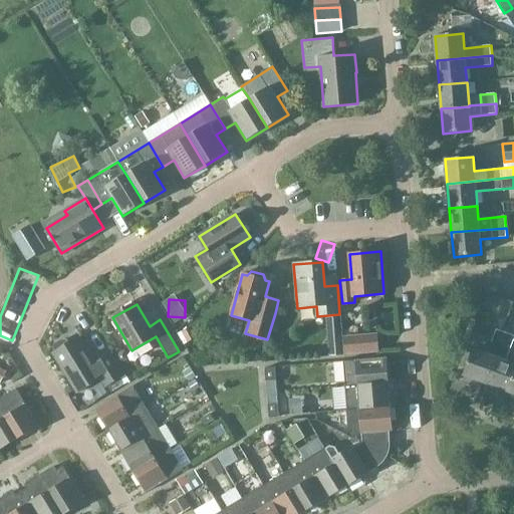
[(473,349),(463,375),(486,384),(505,332),(497,329),(487,354),(473,349)]
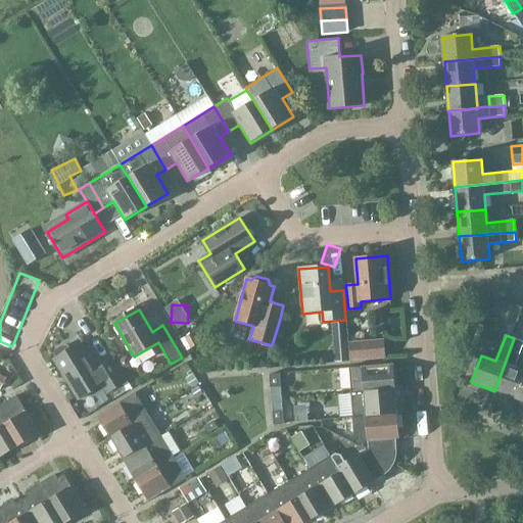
[(522,341),(514,338),(494,391),(518,399),(522,385),(522,370),(516,368),(522,347),(522,341)]
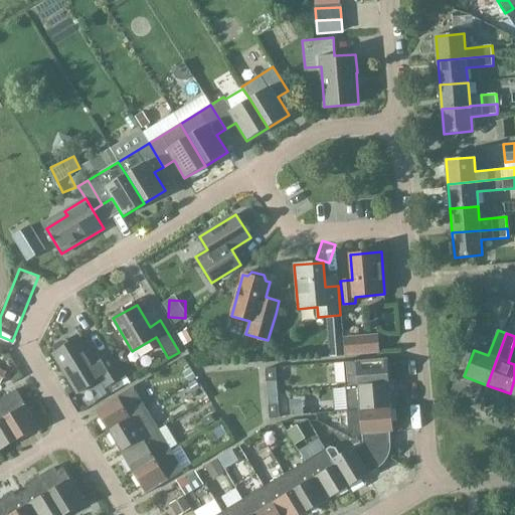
[(345,338),(346,354),(378,352),(377,336),(345,338)]
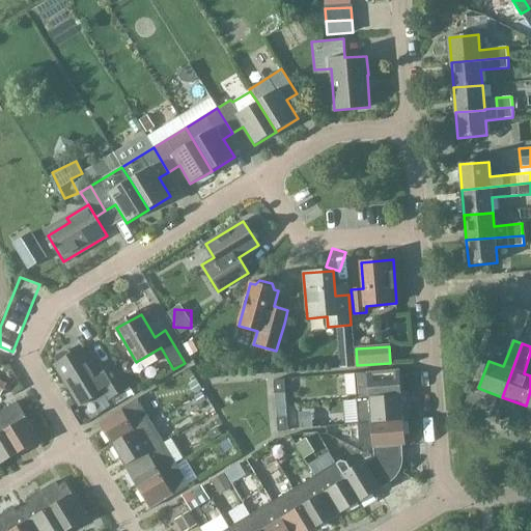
[(58,362),(55,364),(80,406),(105,390),(110,398),(128,388),(114,366),(99,375),(82,348),(71,355),(70,352),(64,351),(57,355),(56,360),(58,362)]
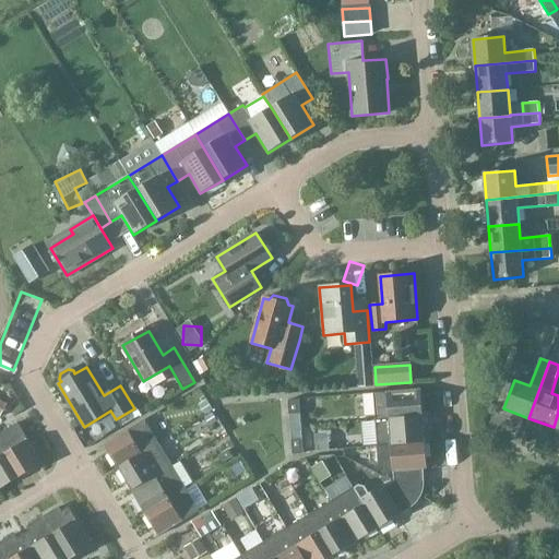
[(360,390),(360,413),(371,412),(371,390),(360,390)]
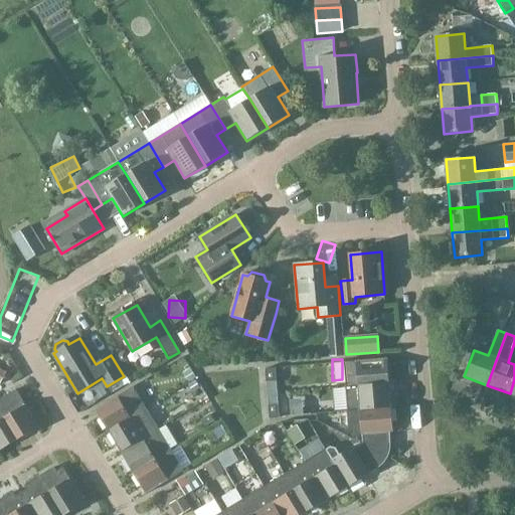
[(346,386),(389,383),(387,359),(344,362),(346,386)]
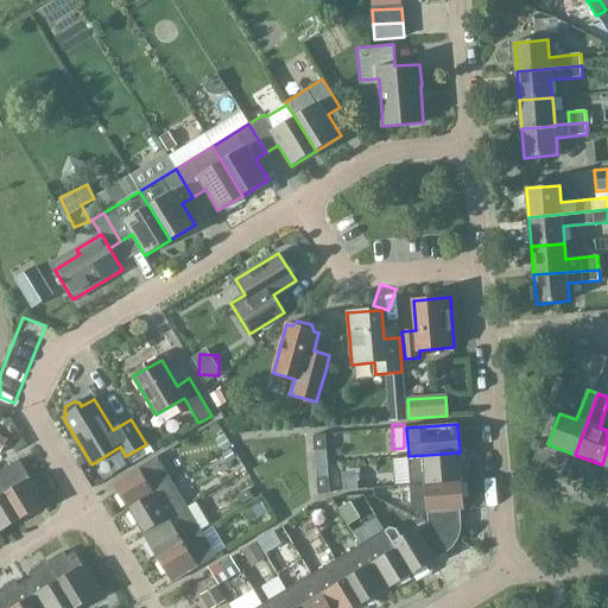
[(316,464),(328,463),(325,435),(314,436),(316,464)]
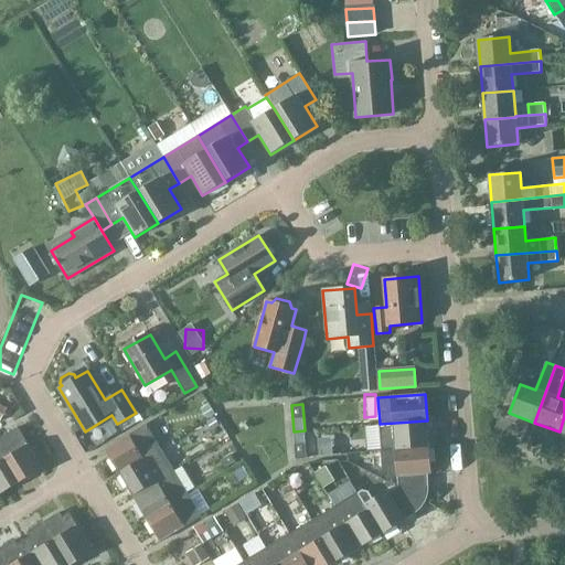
[(160,412),(146,420),(157,438),(171,429),(160,412)]
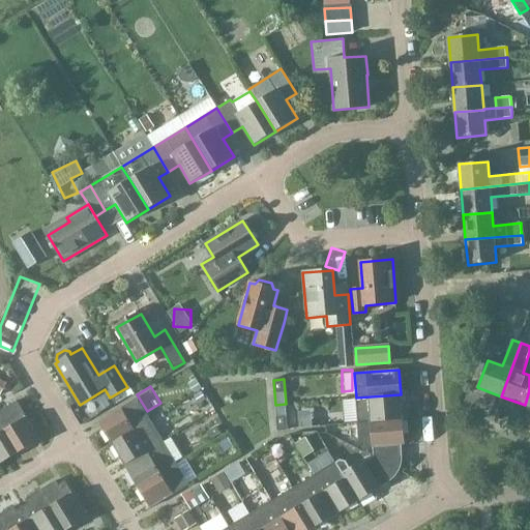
[(358,423),(403,419),(401,394),(356,398),(358,423)]
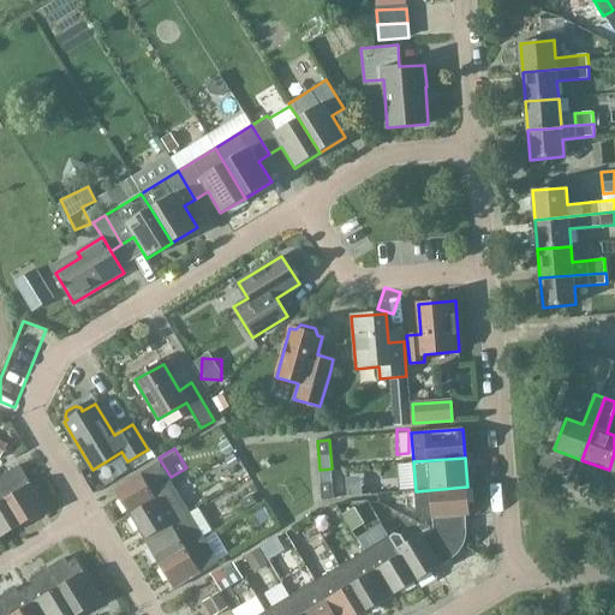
[(130,514),(174,487),(159,461),(114,489),(130,514)]
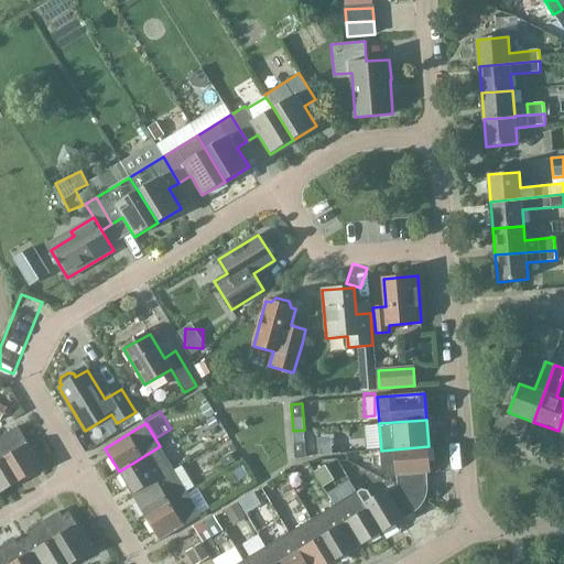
[(0,436),(0,448),(20,481),(42,467),(18,426),(0,436)]
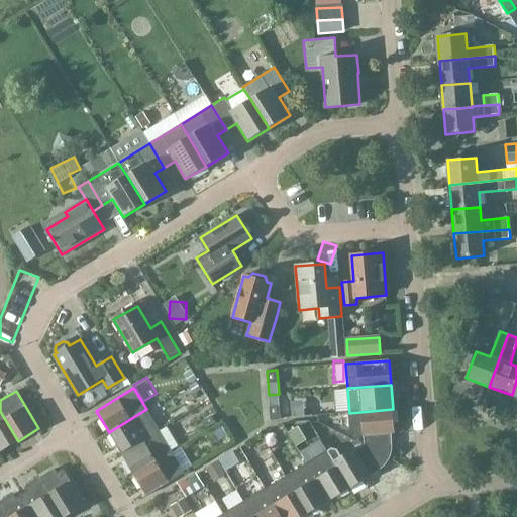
[(279,394),(269,395),(270,407),(271,421),(281,420),(279,394)]
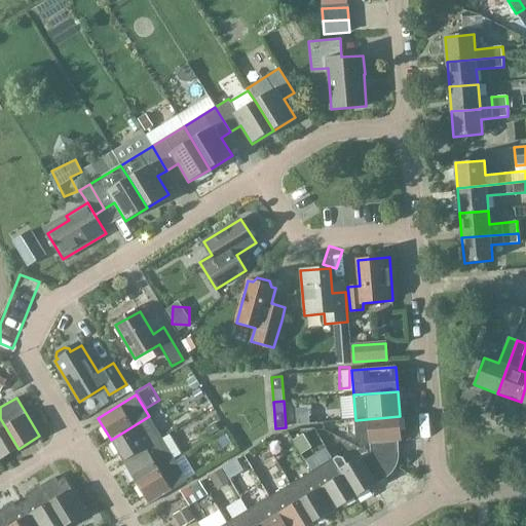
[(123,461),(162,438),(149,416),(111,440),(123,461)]
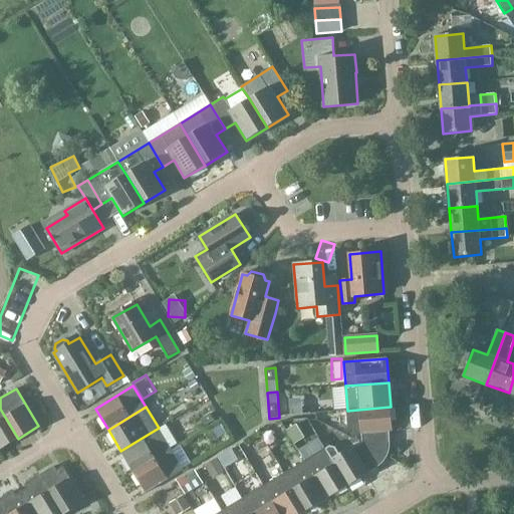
[(390,447),(390,442),(390,432),(393,432),(391,407),(347,411),(348,430),(356,435),(361,434),(362,444),(387,457),(388,455),(389,453),(390,449),(390,447)]
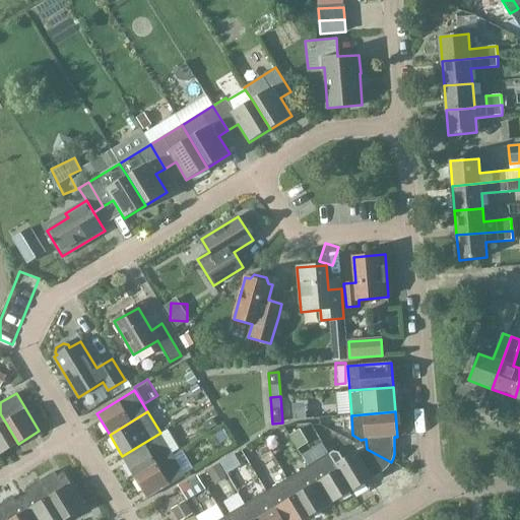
[(0,454),(18,444),(0,413),(0,454)]
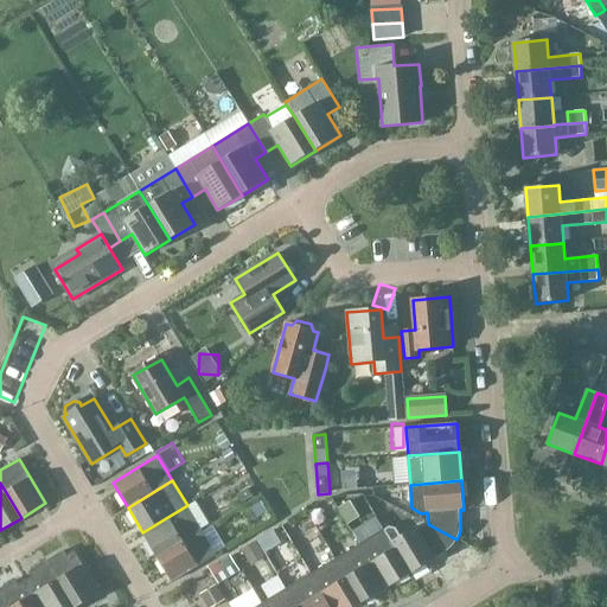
[(338,509),(347,525),(359,517),(350,502),(338,509)]
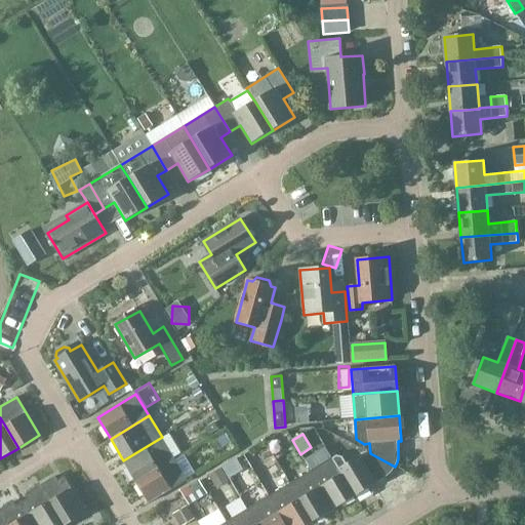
[(136,481),(174,458),(162,437),(123,460),(136,481)]
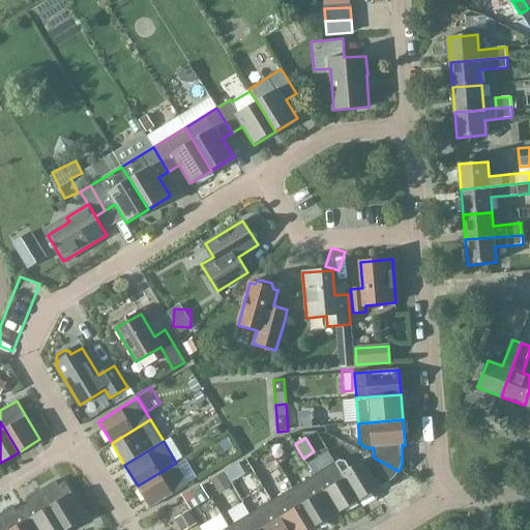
[(398,474),(399,471),(374,458),(364,463),(363,461),(350,469),(346,462),(342,464),(340,461),(335,463),(342,473),(342,474),(358,502),(380,489),(380,488),(390,481),(392,479),(394,477),(398,474)]
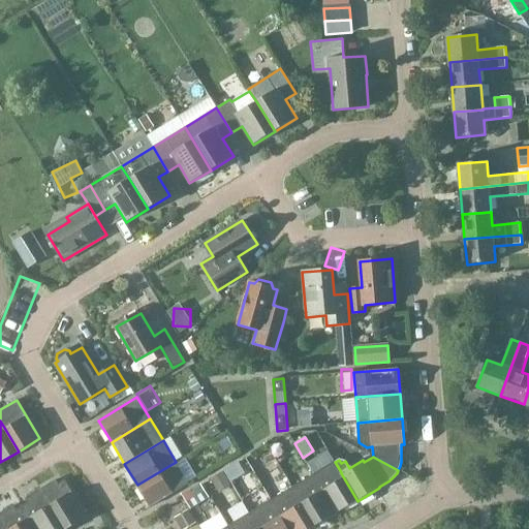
[(176,462),(137,485),(150,506),(189,484),(176,462)]
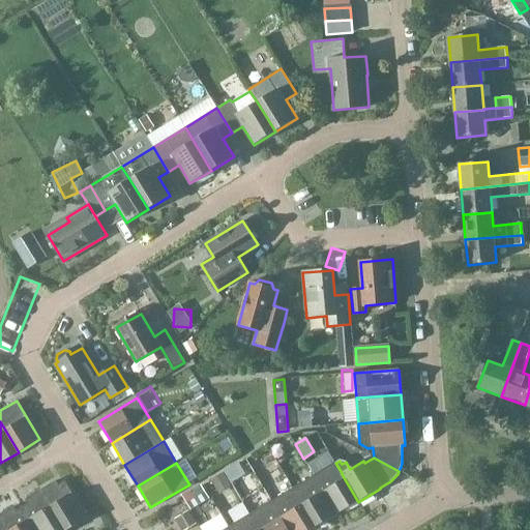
[(242,471),(238,463),(224,471),(228,479),(242,471)]
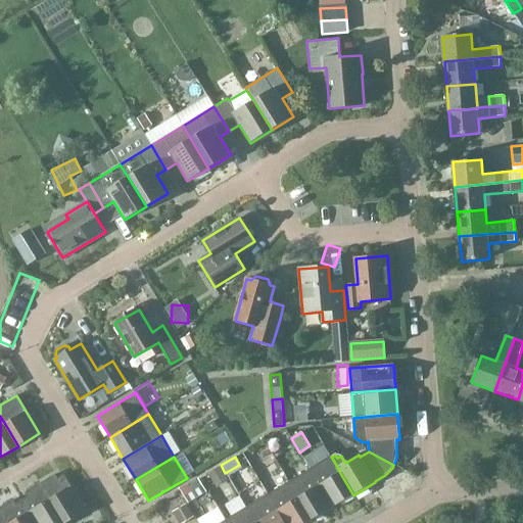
[(337,468),(337,467),(331,457),(310,469),(333,508),(353,495),(337,468)]
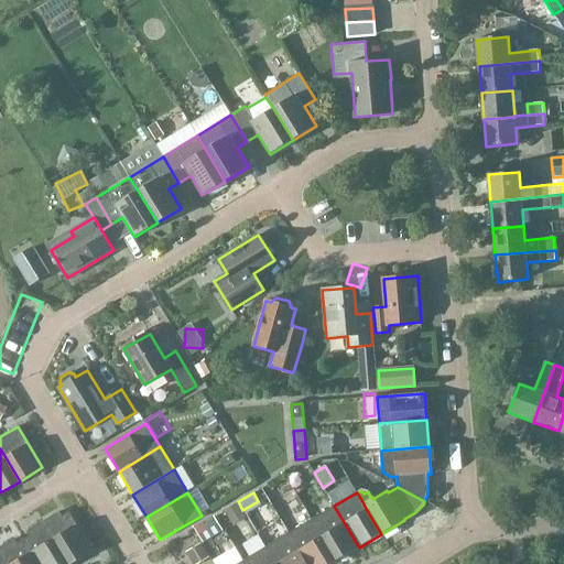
[(225,511),(234,527),(247,519),(237,503),(225,511)]
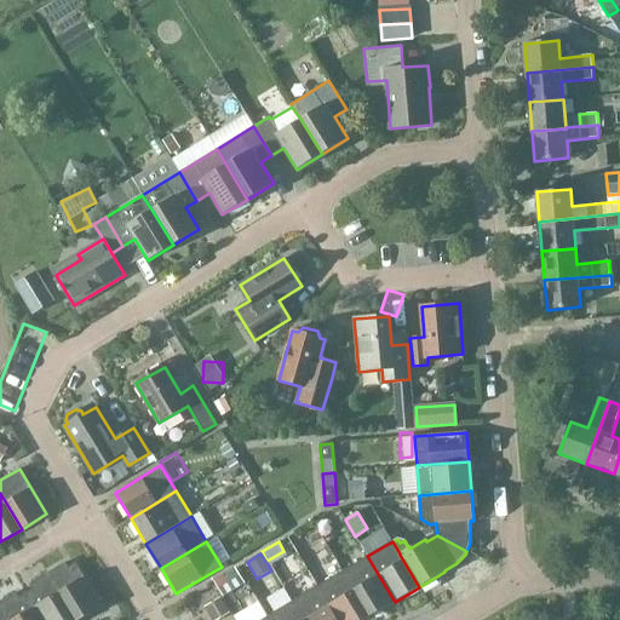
[(369,616),(395,602),(367,556),(343,572),(369,616)]
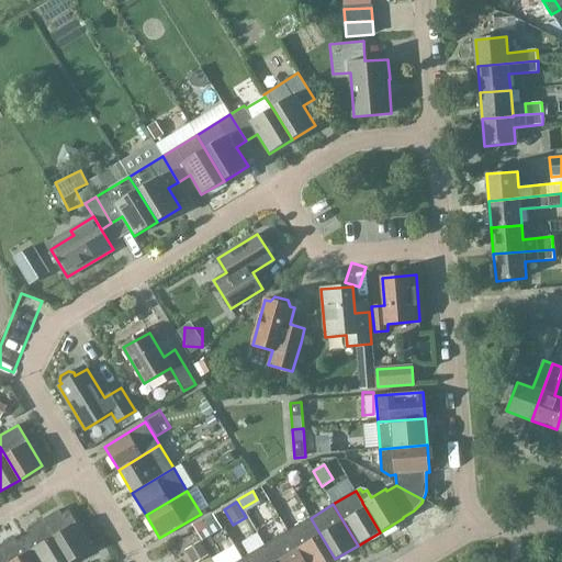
[(43,519),(69,561),(70,561),(92,549),(69,509),(62,514),(59,509),(43,519)]
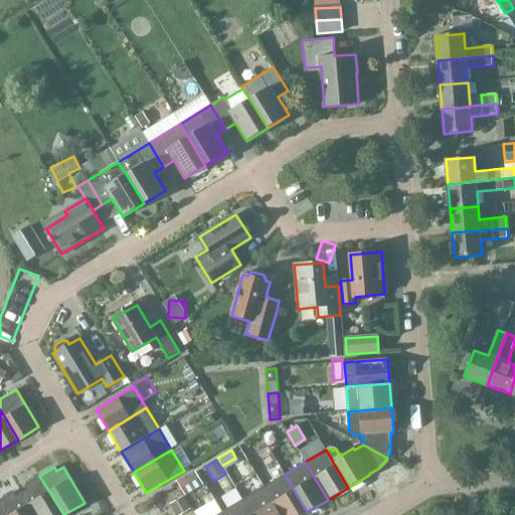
[(203,485),(195,472),(177,483),(185,496),(203,485)]
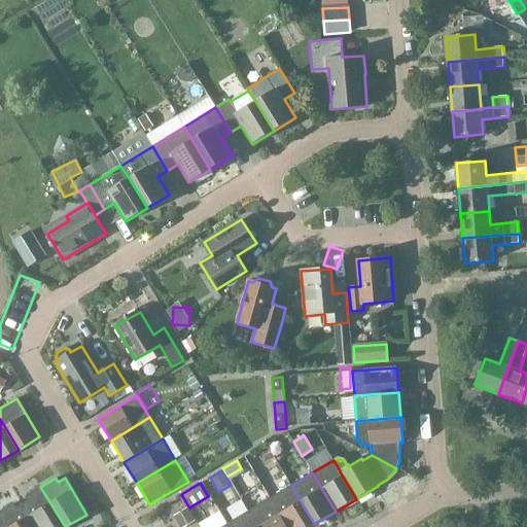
[(286,526),(309,526),(314,524),(291,486),(270,498),(286,526)]
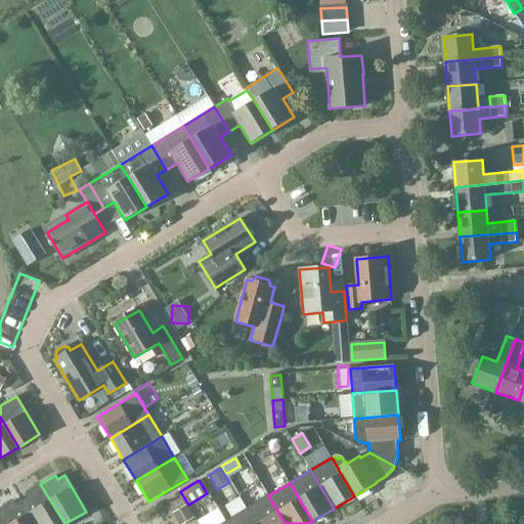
[(35,523),(64,523),(40,484),(25,493),(28,497),(22,500),(35,523)]
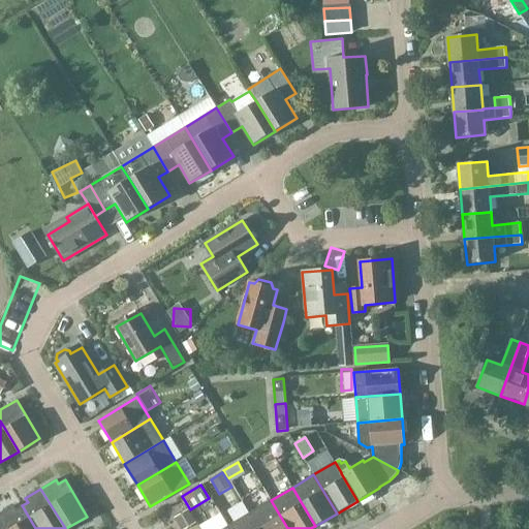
[(258,528),(287,528),(271,500),(249,514),(258,528)]
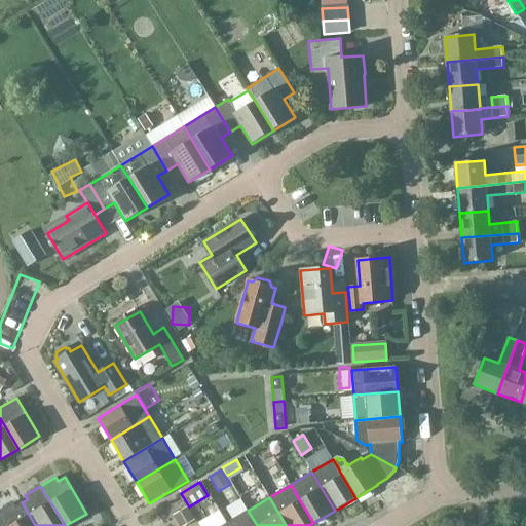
[(35,525),(22,502),(15,506),(13,502),(0,510),(0,515),(6,525),(35,525)]
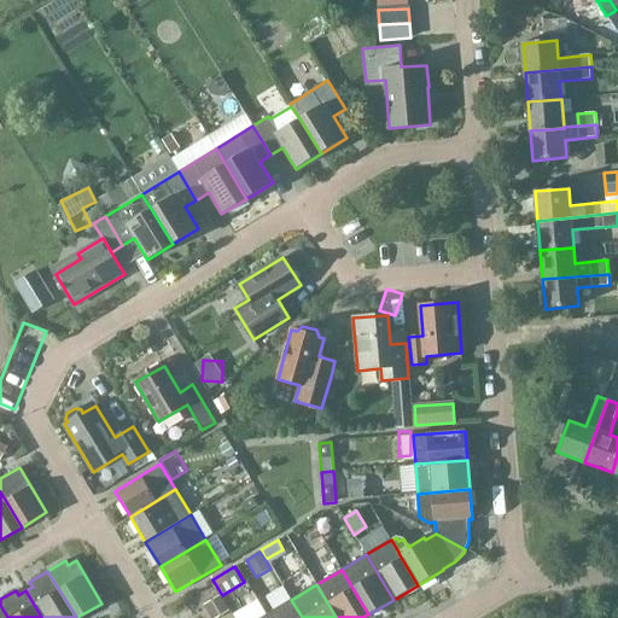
[(204,606),(210,617),(216,617),(228,611),(220,596),(204,606)]
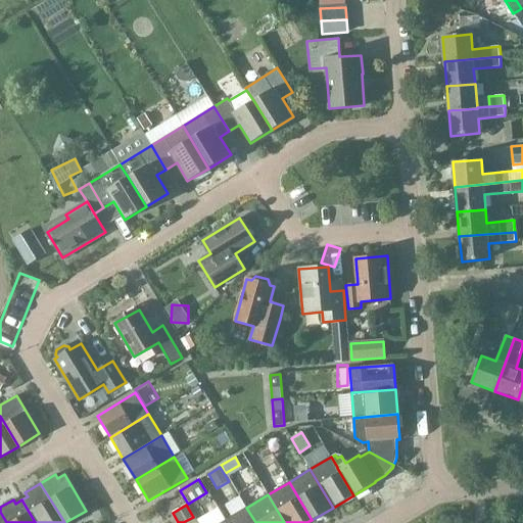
[(227,522),(255,522),(246,508),(225,520),(227,522)]
